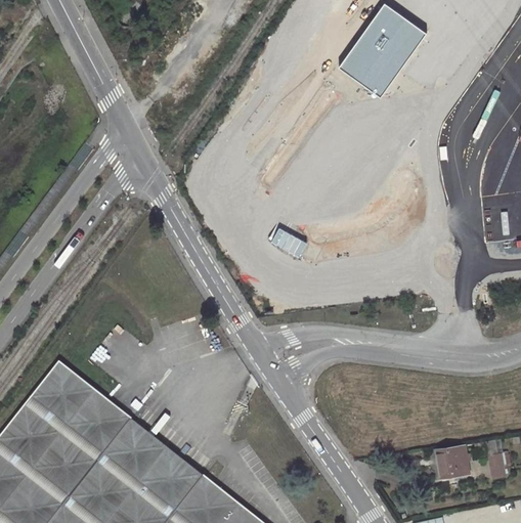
[(423,36),(382,6),(337,69),(378,98),(423,36)]
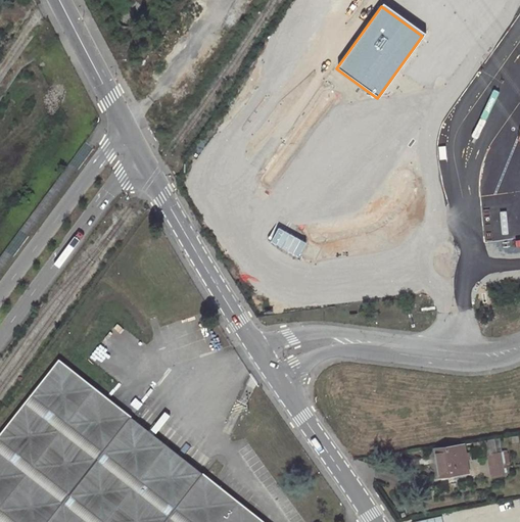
[(262,521),(203,474),(189,490),(117,433),(132,417),(59,358),(0,432),(0,521),(262,521)]
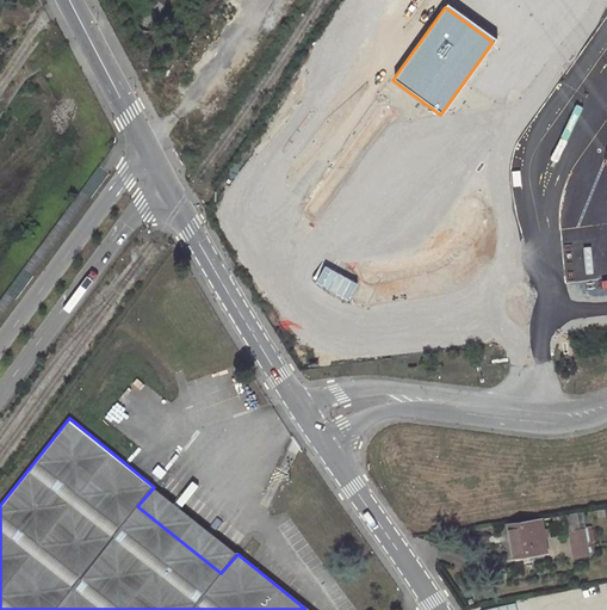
[(237,554),(154,487),(137,506),(221,573),(237,554)]
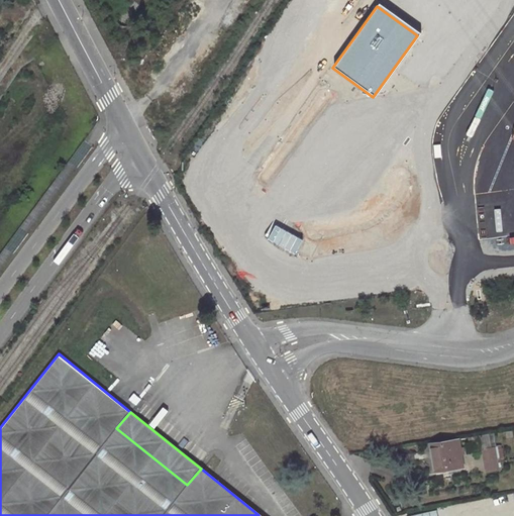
[(488,433),(467,437),(468,441),(472,441),(473,445),(489,443),(488,433)]
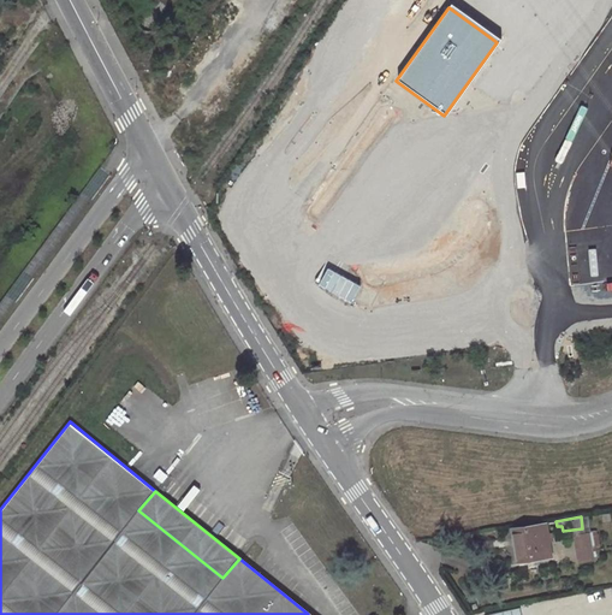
[(589,532),(587,516),(581,516),(582,528),(583,533),(574,534),(576,548),(590,545),(589,540),(596,539),(595,532),(589,532)]
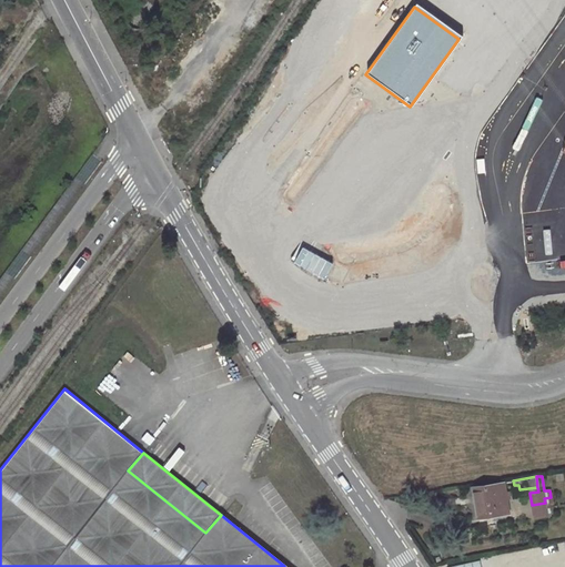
[(502,483),(473,486),(476,515),(506,512),(502,483)]
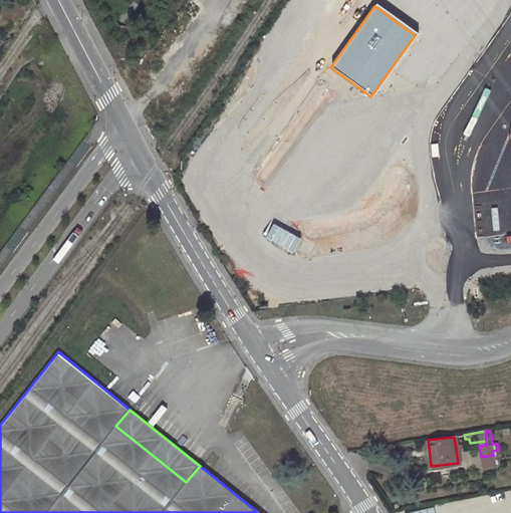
[(481,457),(479,458),(481,469),(494,466),(493,455),(481,457)]
